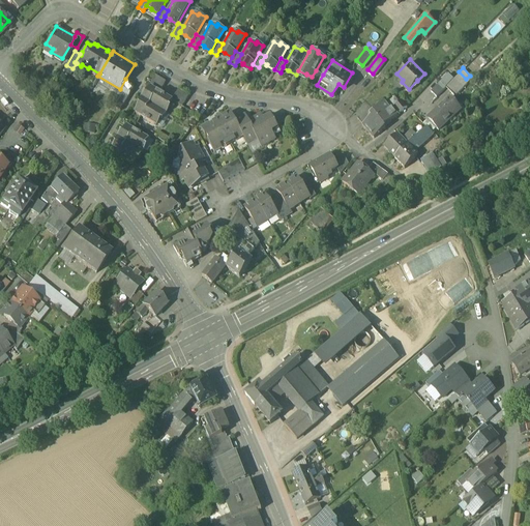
[(310,81),(317,85),(323,75),(316,70),(312,77),(312,78),(310,81)]
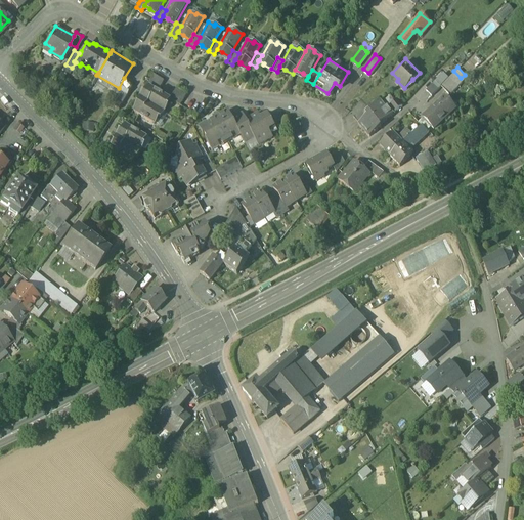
[(154,71),(150,77),(161,83),(164,78),(154,71)]
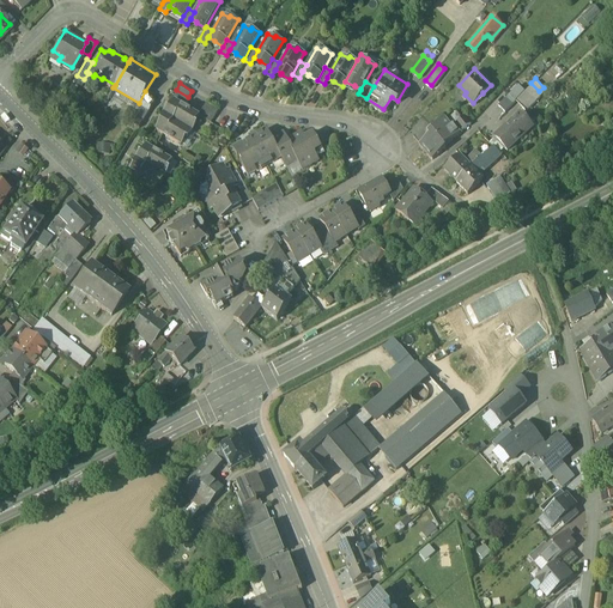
[(516,97),(526,108),(540,92),(539,91),(530,83),(516,97)]
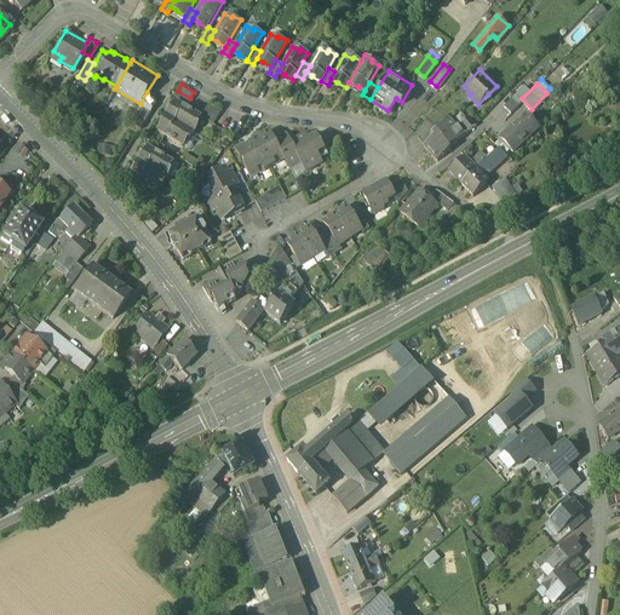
[(187,104),(190,98),(178,91),(174,97),(177,98),(187,104)]
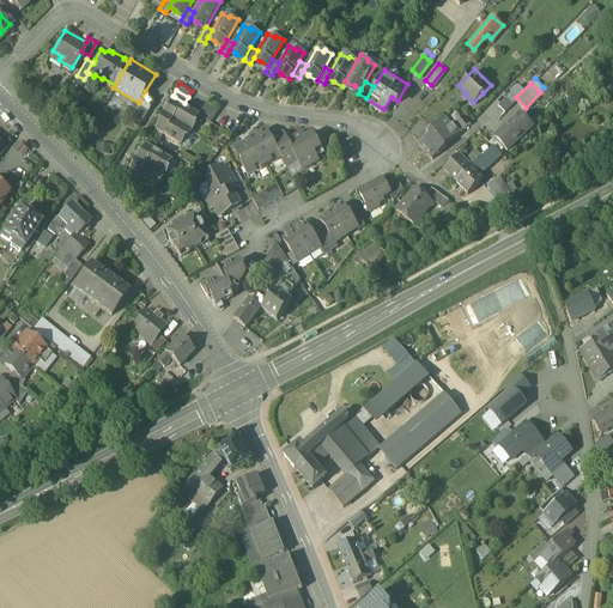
[(133,121),(139,125),(156,97),(145,91),(139,103),(143,105),(133,121)]
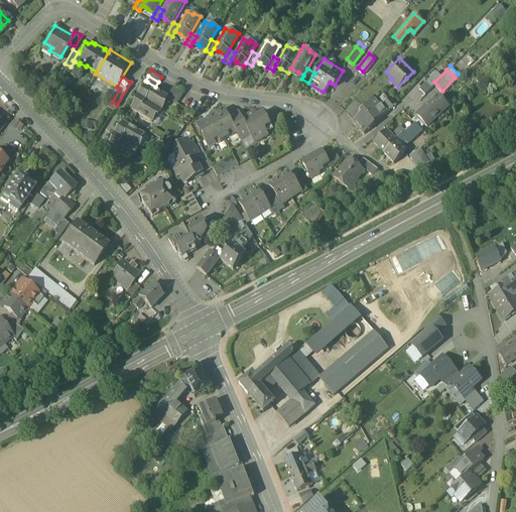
[(419,87),(424,92),(433,83),(428,78),(419,87)]
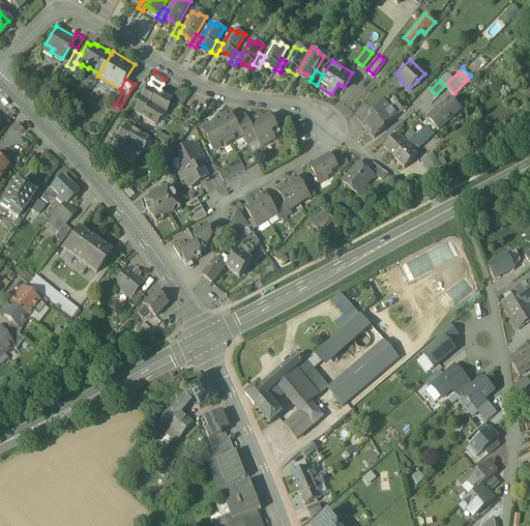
[(148,89),(143,97),(166,111),(170,104),(168,103),(172,96),(159,89),(151,84),(148,90),(148,89)]
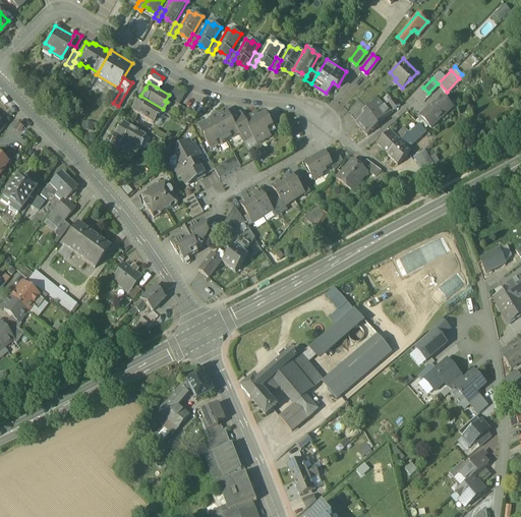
[(175,84),(172,90),(182,96),(186,91),(175,84)]
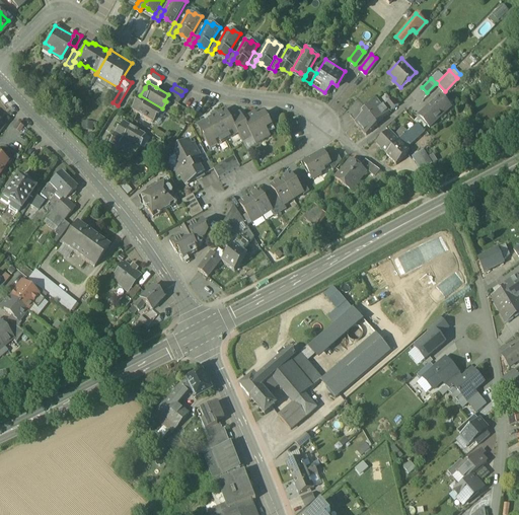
[(181,95),(171,89),(168,94),(170,95),(178,100),(181,95)]
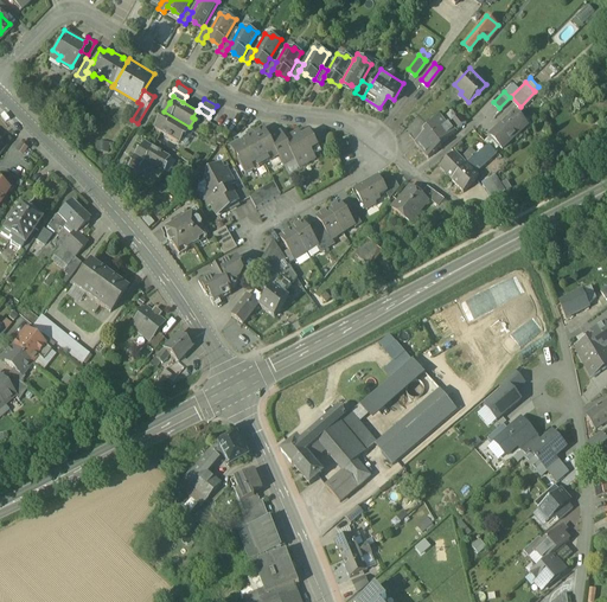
[(499,142),(502,145),(526,122),(515,109),(490,132),(499,142)]
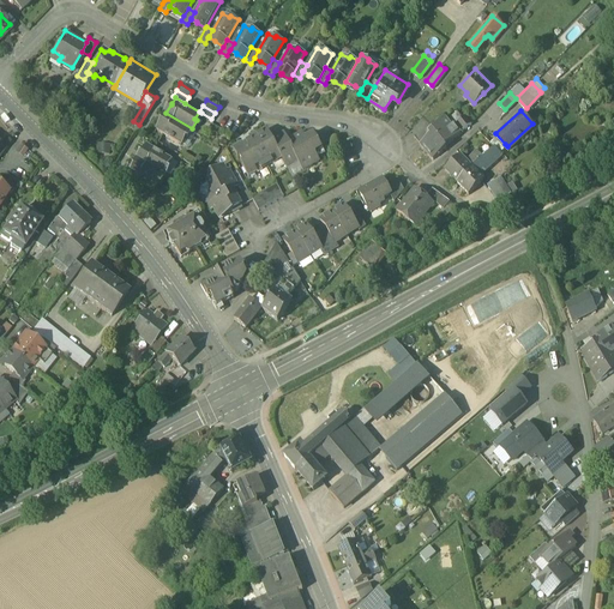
[(192,128),(166,113),(161,121),(162,121),(157,128),(181,142),(186,134),(187,136),(192,128)]
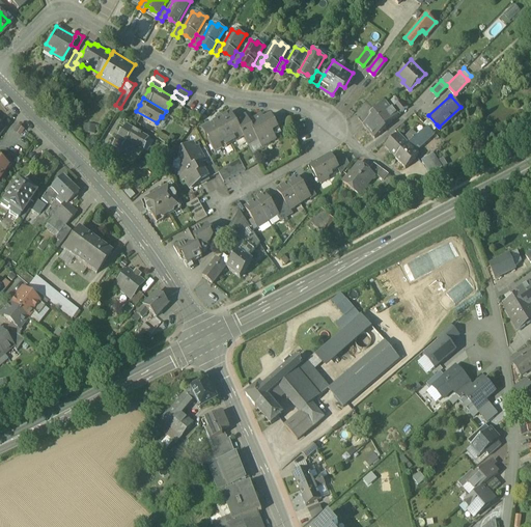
[(394,104),(399,111),(408,104),(402,98),(394,104)]
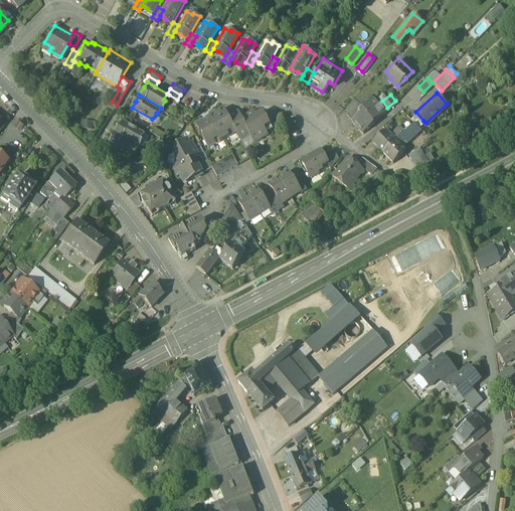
[(363,106),(362,107),(373,120),(386,110),(380,102),(377,104),(373,98),(363,106)]
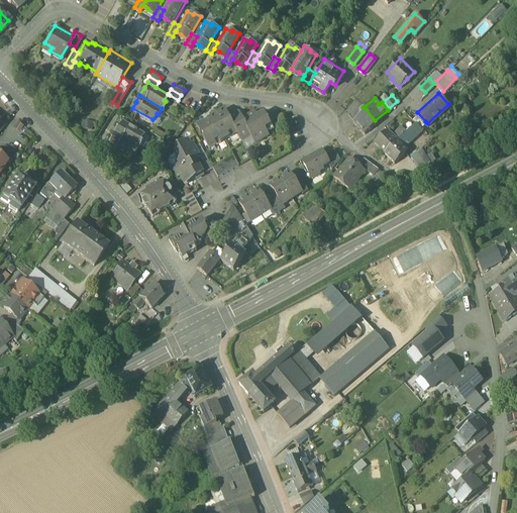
[(359,101),(348,112),(354,119),(362,111),(359,109),(364,106),(364,107),(365,106),(359,101)]
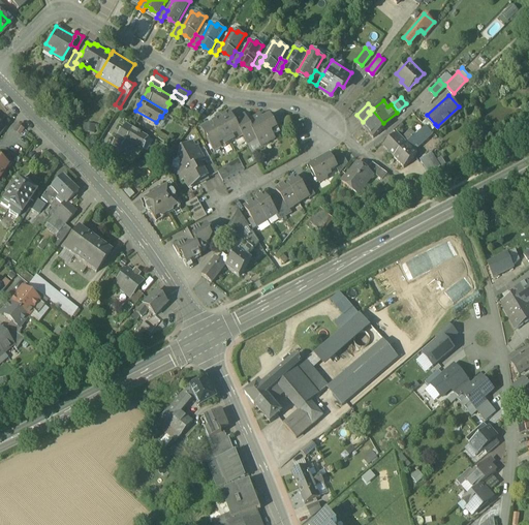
[(384,125),(383,123),(372,110),(372,109),(368,112),(370,114),(363,122),(373,134),(384,125)]
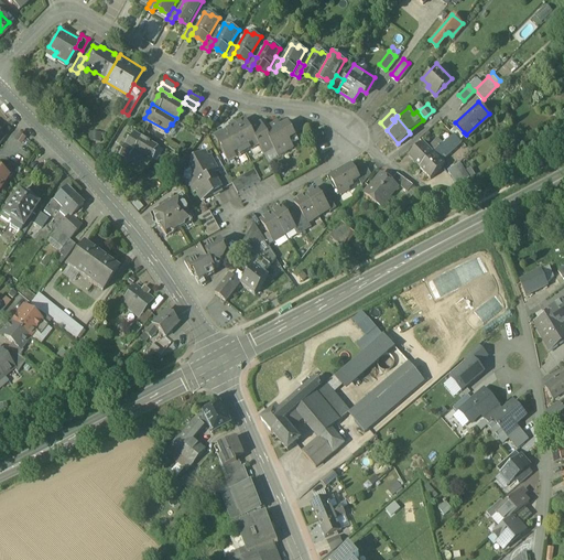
[(260,143),(256,137),(250,125),(245,117),(237,121),(236,119),(229,122),(230,126),(223,130),(223,129),(214,133),(219,142),(220,142),(224,148),(223,149),(229,160),(260,143)]
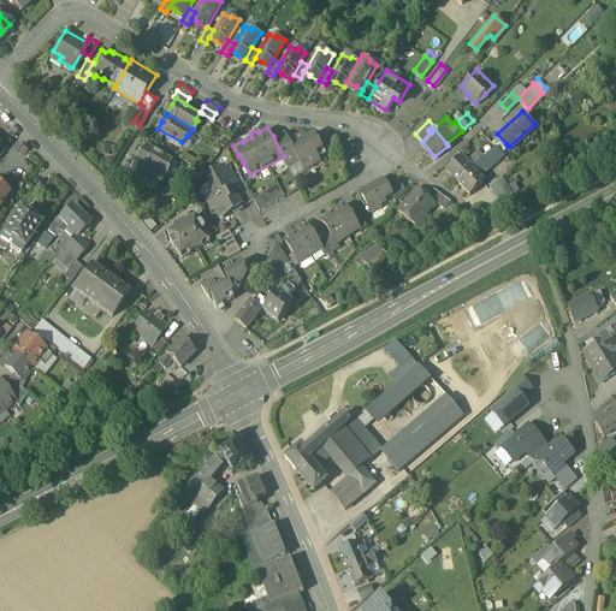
[(273,136),(279,149),(292,142),(290,137),(285,130),(273,136)]
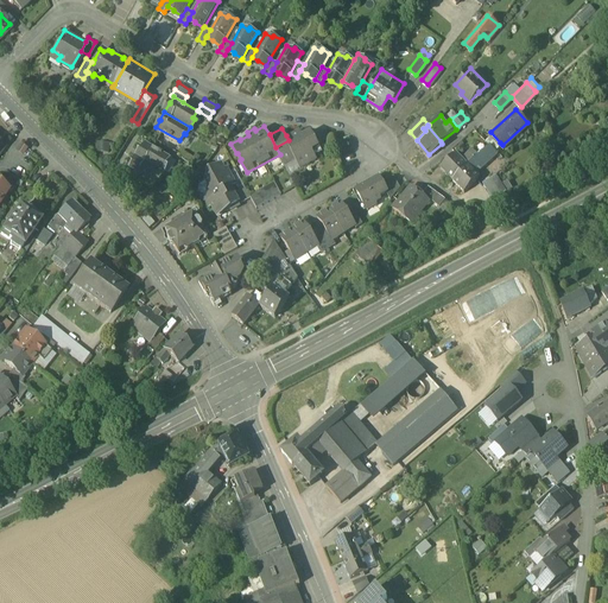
[(289,140),(276,147),(280,154),(284,163),(295,157),(301,166),(317,157),(312,148),(320,145),(311,128),(303,133),(299,128),(286,135),(289,140)]
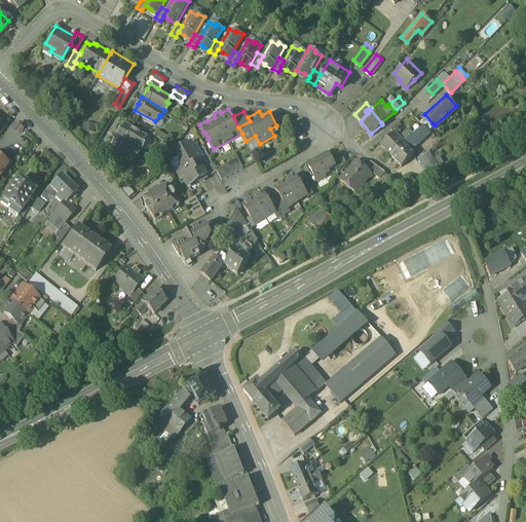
[(423,123),(427,127),(433,123),(424,114),(420,119),(423,123)]
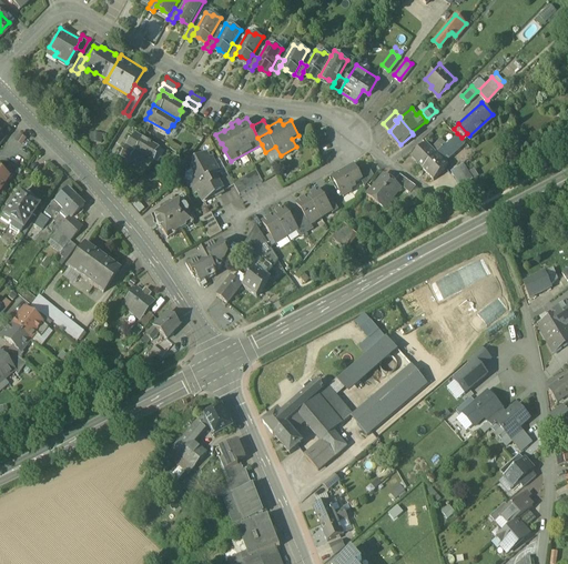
[(133,138),(129,145),(153,160),(156,153),(154,152),(159,145),(138,132),(134,138),(133,138)]
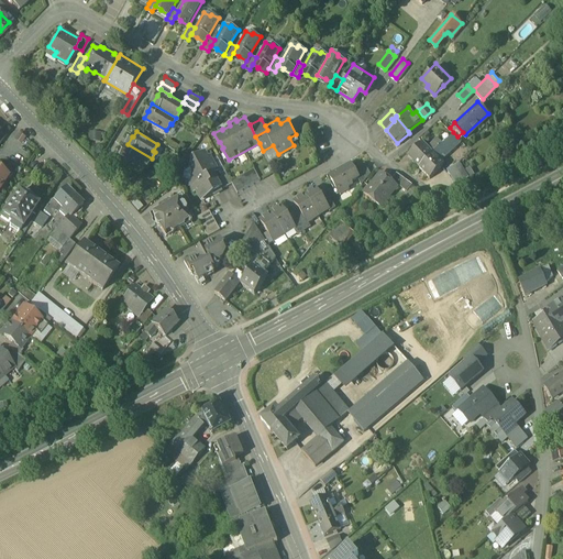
[(442,141),(438,144),(432,150),(419,164),(430,175),(443,161),(440,157),(460,139),(457,136),(453,132),(451,134),(450,133),(442,141)]
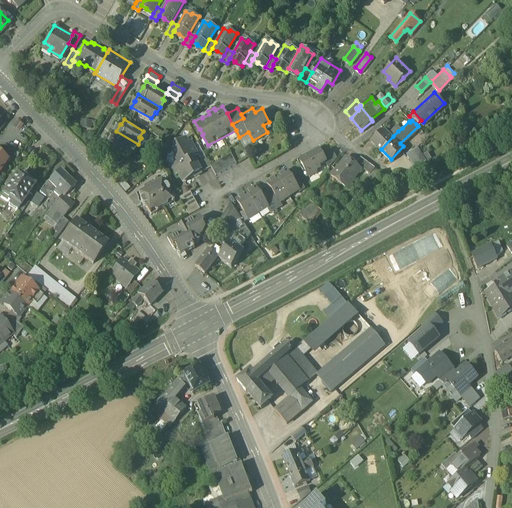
[(397,123),(389,131),(393,136),(398,131),(402,128),(397,123)]
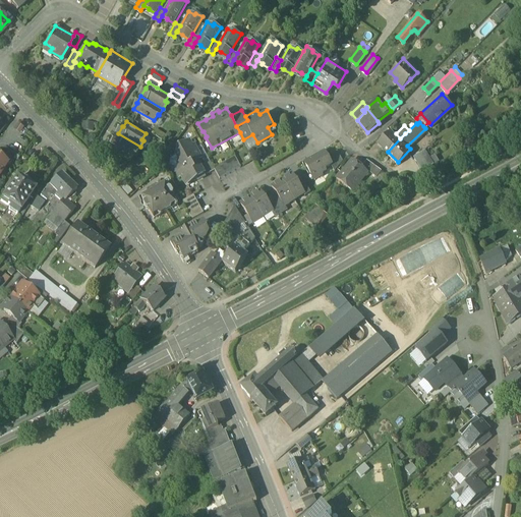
[(388,152),(400,138),(396,133),(390,128),(378,141),(388,152)]
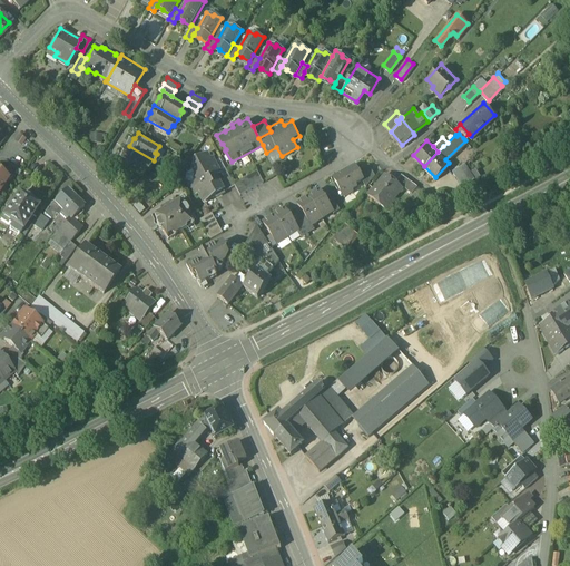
[(154,160),(129,146),(124,155),(125,155),(121,160),(143,174),(147,167),(149,168),(154,160)]
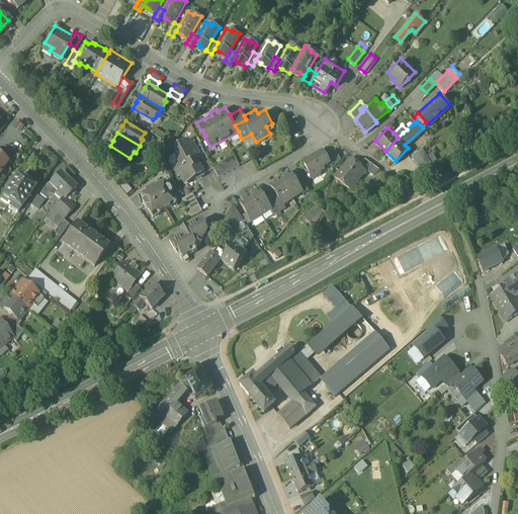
[(184,179),(188,180),(196,176),(194,172),(202,168),(197,161),(196,158),(200,155),(193,142),(191,143),(189,139),(178,144),(176,152),(178,156),(175,168),(178,174),(180,172),(184,179)]
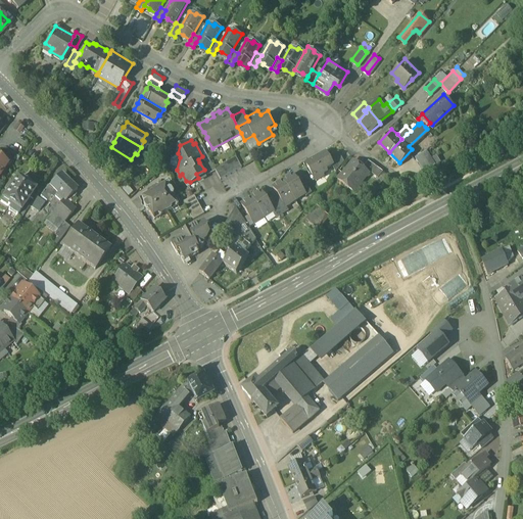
[(415,154),(424,169),(440,158),(436,151),(431,154),(426,147),(415,154)]
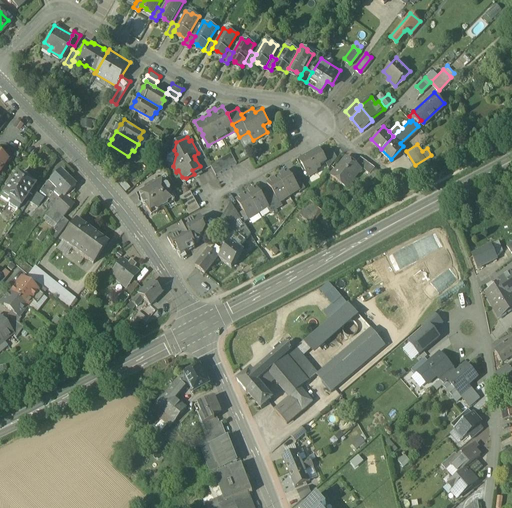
[(327,163),(329,165),(337,155),(331,145),(321,151),(326,159),(325,159),(327,163)]
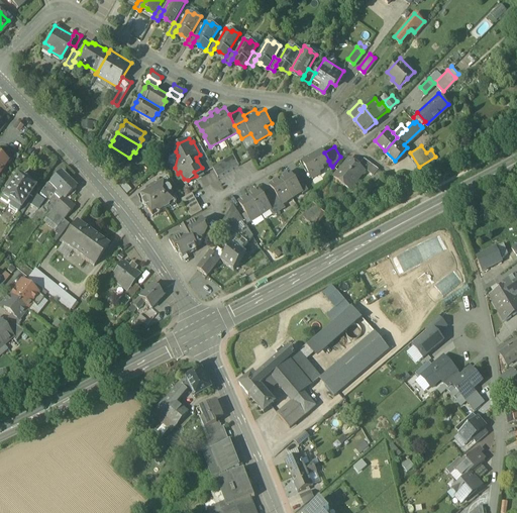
[(302,159),(311,175),(320,171),(319,169),(323,167),(322,164),(328,161),(329,161),(324,152),(322,147),(302,159)]
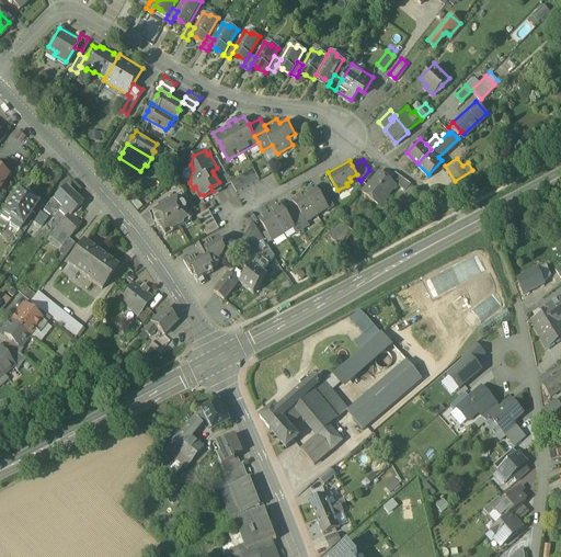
[(253,166),(230,178),(225,168),(214,174),(219,182),(220,186),(231,180),(237,190),(260,177),(253,166)]
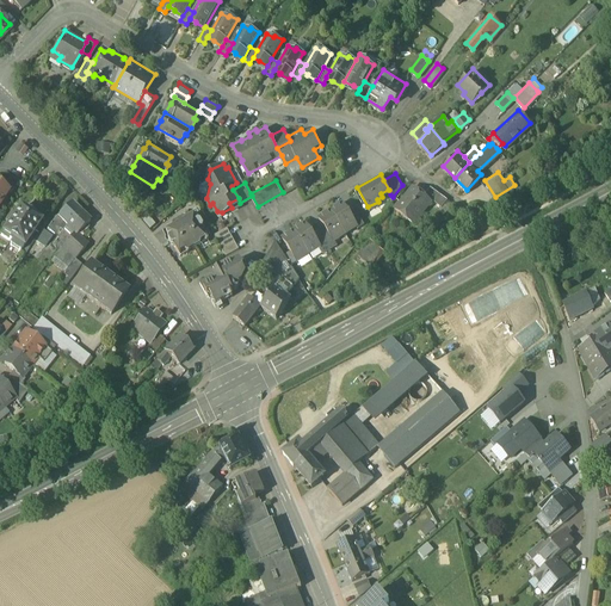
[(395,205),(413,221),(431,199),(423,192),(413,184),(395,205)]
